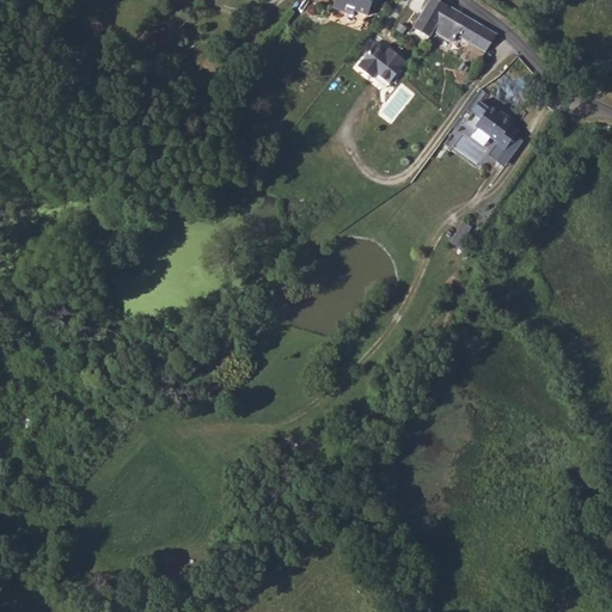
[(336,0),(334,7),(354,14),(356,11),(367,16),(373,0),(374,0),(336,0)]
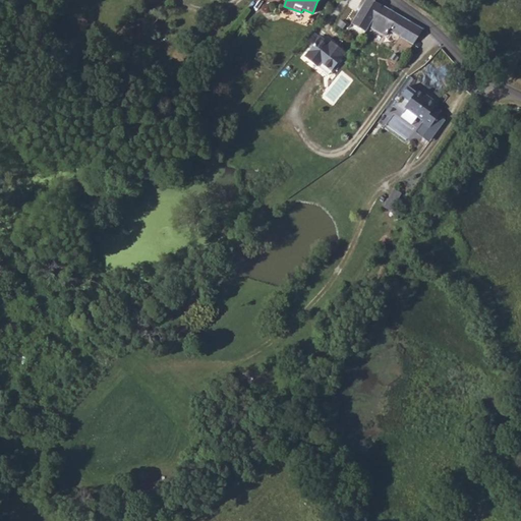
[(372,0),(365,0),(351,23),(364,32),(369,24),(387,36),(391,29),(415,44),(423,30),(372,0)]
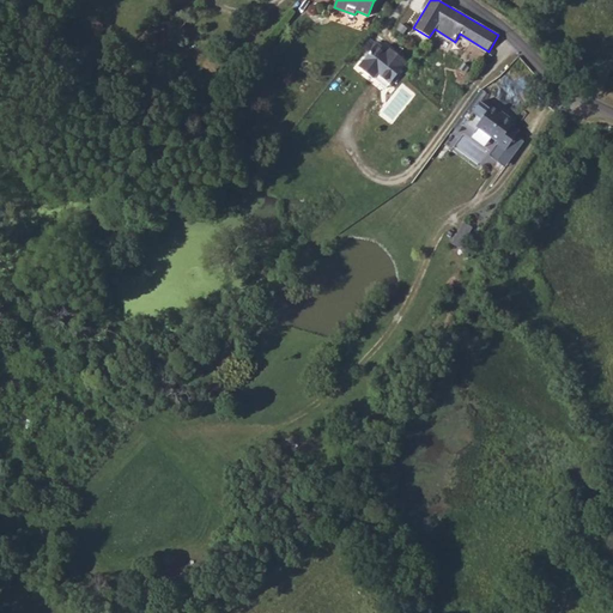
[(386,89),(408,64),(380,38),(357,64),(386,89)]
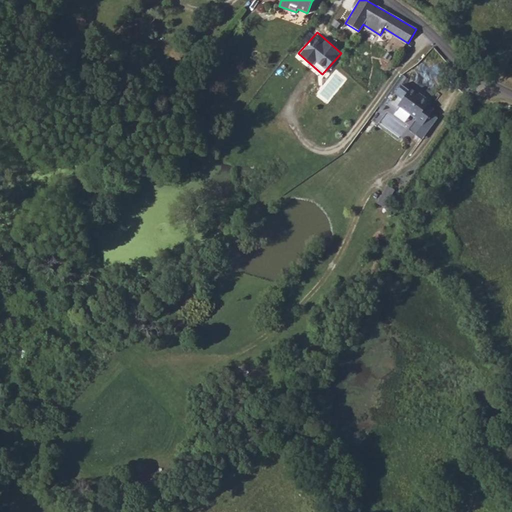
[(413,89),(412,90),(401,105),(419,119),(426,124),(437,109),(430,104),(433,100),(425,94),(423,96),(413,89)]
